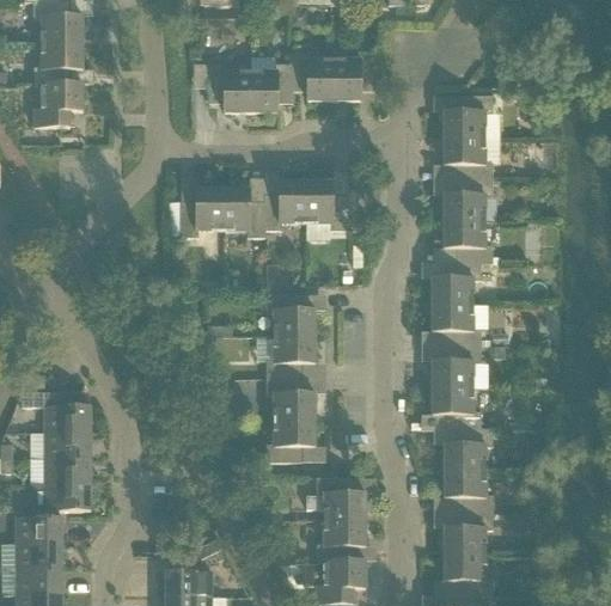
[(69,14),(69,0),(34,0),(34,1),(34,17),(41,17),(41,41),(83,41),(83,14),(69,14)]
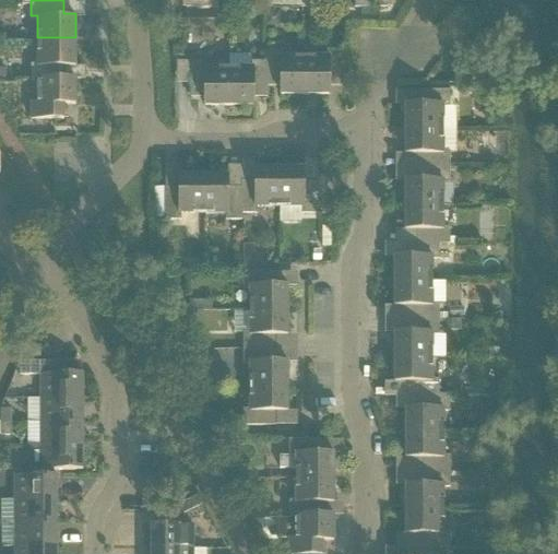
[(266,9),(266,22),(273,22),(280,15),(281,9),(266,9)]
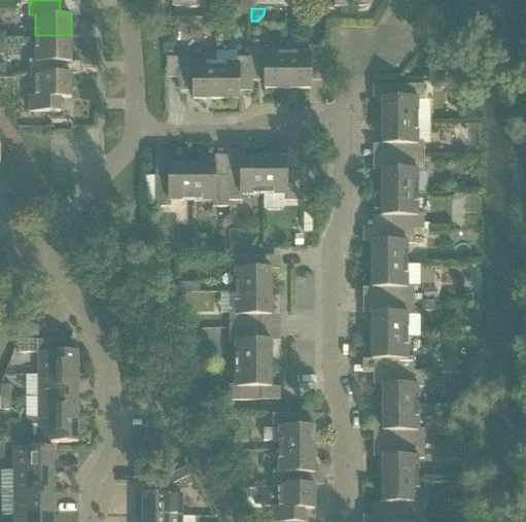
[(71,59),(71,35),(35,35),(35,57),(29,57),(30,72),(35,72),(35,70),(61,70),(61,59),(71,59)]
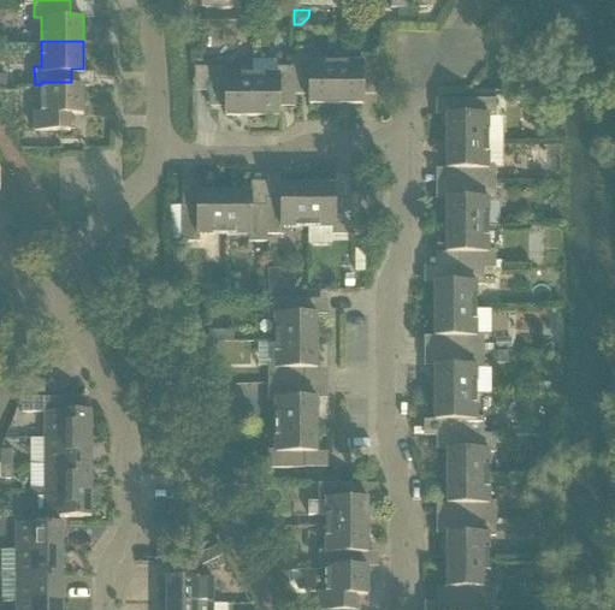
[(312,58),(312,51),(294,51),(294,63),(295,63),(295,87),(309,87),(309,100),(336,100),(336,58),(312,58)]
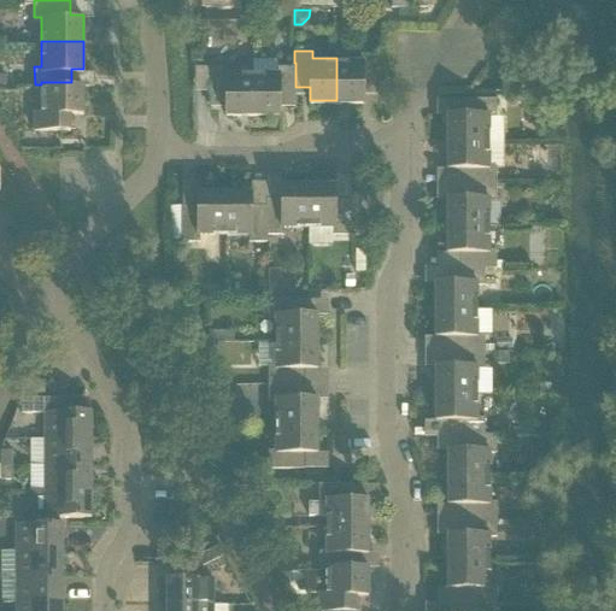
[(380,87),(380,51),(362,51),(361,58),(336,58),(336,100),(364,100),(364,87),(380,87)]
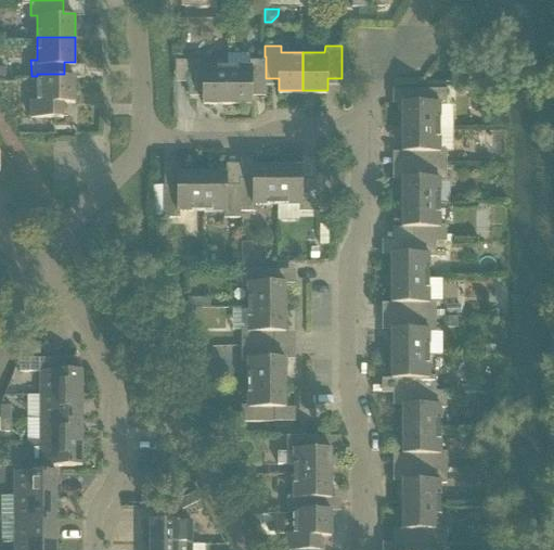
[(228,101),(228,63),(206,63),(205,56),(189,56),(189,89),(203,89),(203,101),(228,101)]
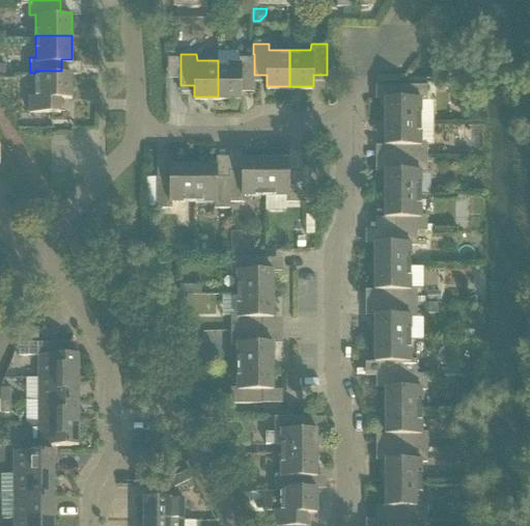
[(254,85),(254,75),(254,54),(253,54),(239,54),(239,60),(218,60),(218,97),(241,97),(242,85),(254,85)]
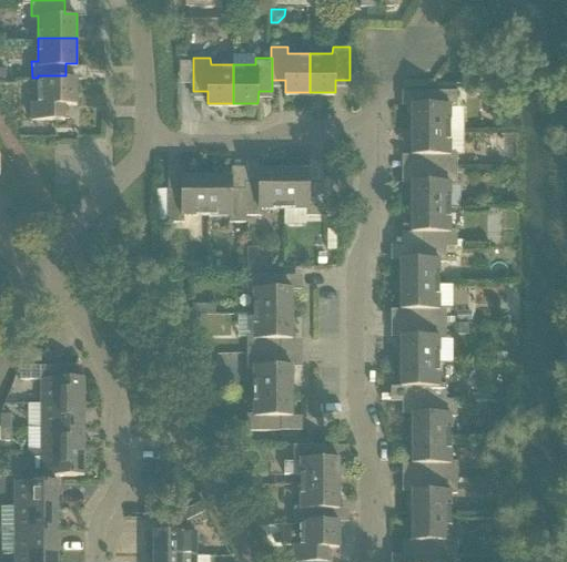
[(32,116),(66,116),(66,102),(77,102),(77,75),(66,75),(38,75),(38,78),(38,100),(32,100),(32,116)]
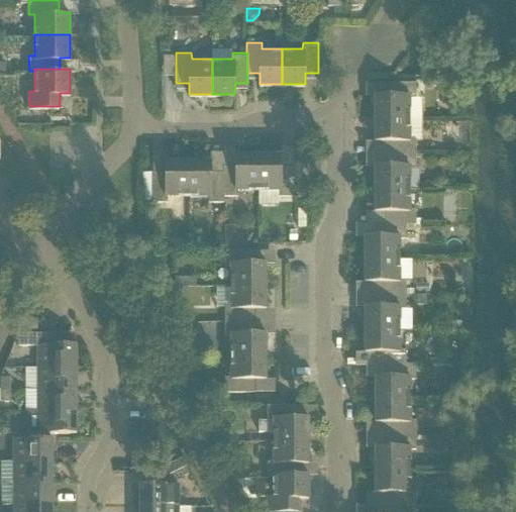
[(416,95),(416,80),(386,80),(386,93),(375,93),(375,115),(409,115),(410,95),(416,95)]
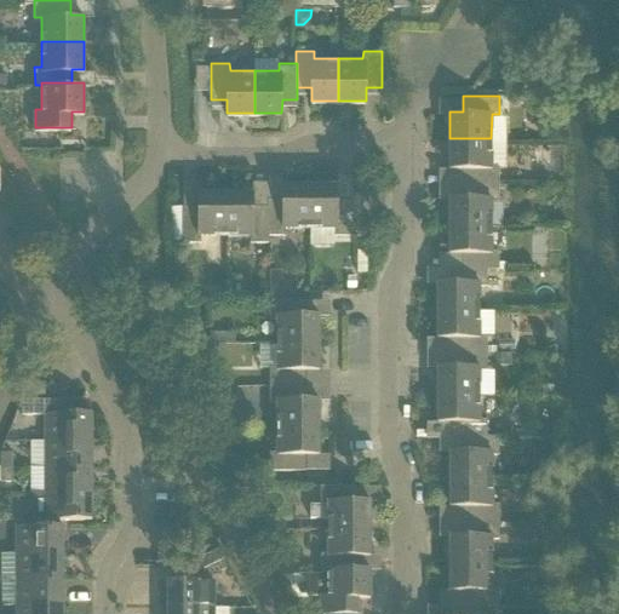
[(498,181),(498,164),(491,162),(491,138),(450,138),(450,166),(463,166),(463,181),(498,181)]
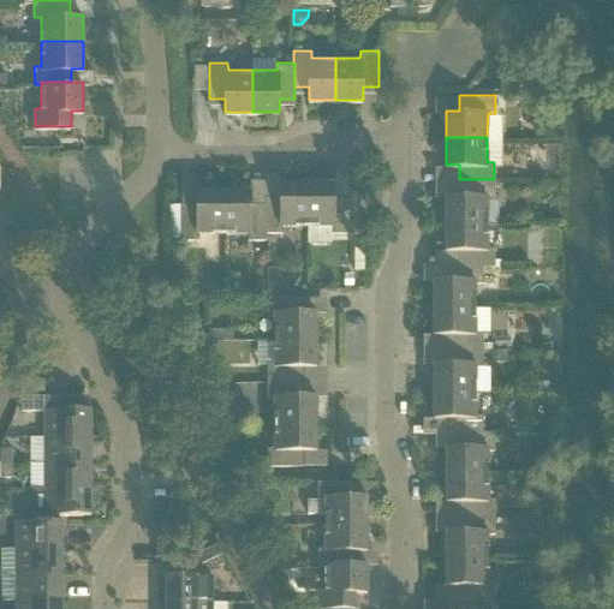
[(494,196),(494,179),(459,179),(459,193),(446,193),(446,221),(486,221),(487,196),(494,196)]
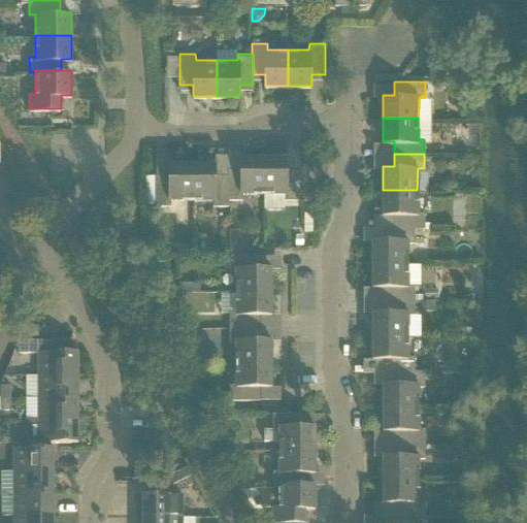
[(264,192),(264,156),(240,156),(240,167),(227,167),(227,172),(227,198),(229,198),(243,198),(243,192),(264,192)]
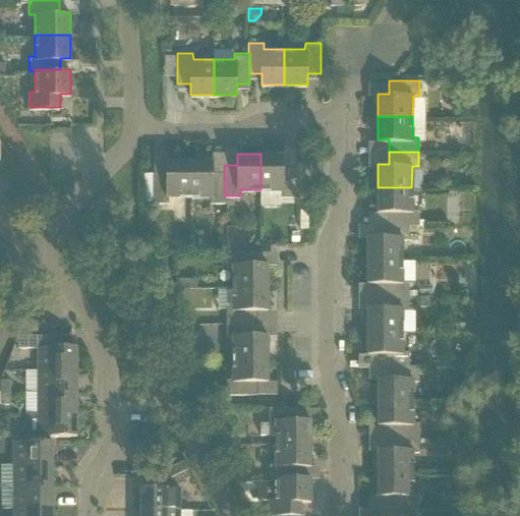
[(284,164),(284,154),(261,154),(261,189),(281,189),(281,194),(296,194),(296,164),(284,164)]
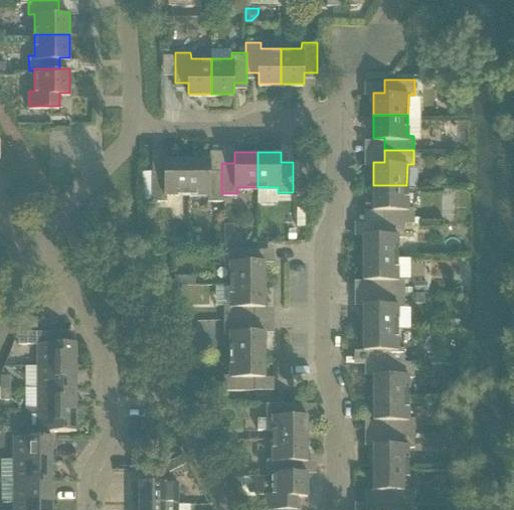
[(187,192),(188,158),(165,158),(165,169),(152,168),(152,198),(167,198),(167,192),(187,192)]
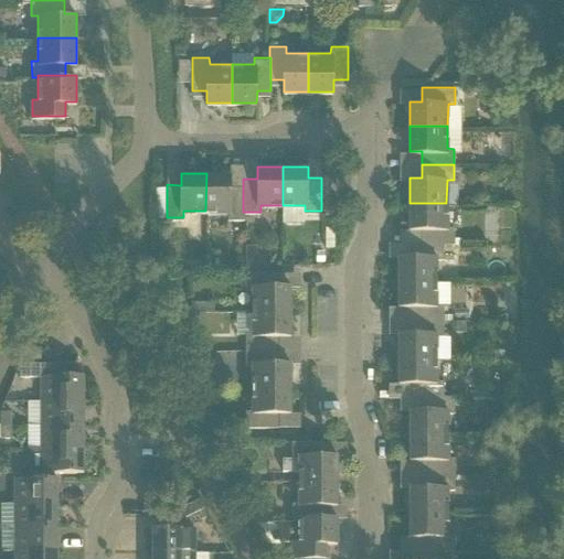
[(231,184),(231,173),(206,173),(205,211),(229,212),(229,217),(245,218),(245,212),(243,212),(243,184),(231,184)]
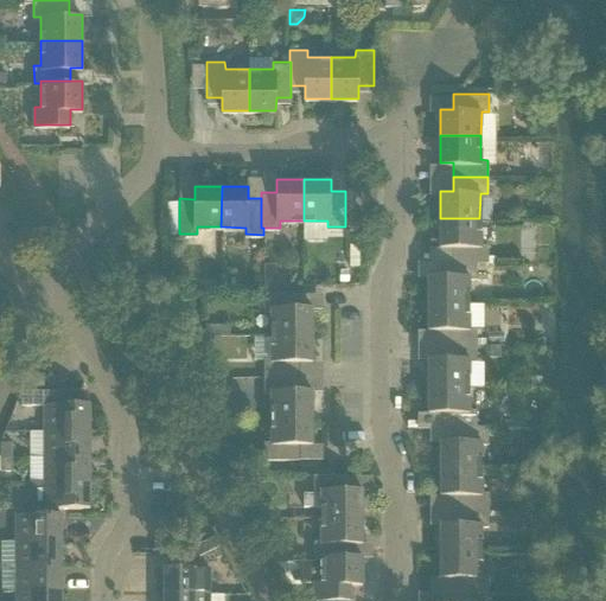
[(440,218),(440,244),(453,244),(453,259),(474,259),(474,260),(477,260),(486,260),(489,260),(489,242),(486,242),(479,242),(479,218),(440,218)]
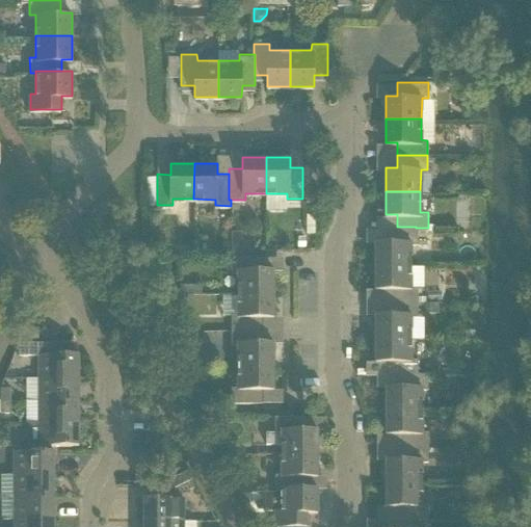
[(375,240),(375,264),(409,264),(409,242),(416,242),(418,242),(418,228),(416,228),(416,227),(397,227),(387,227),(387,240),(375,240)]
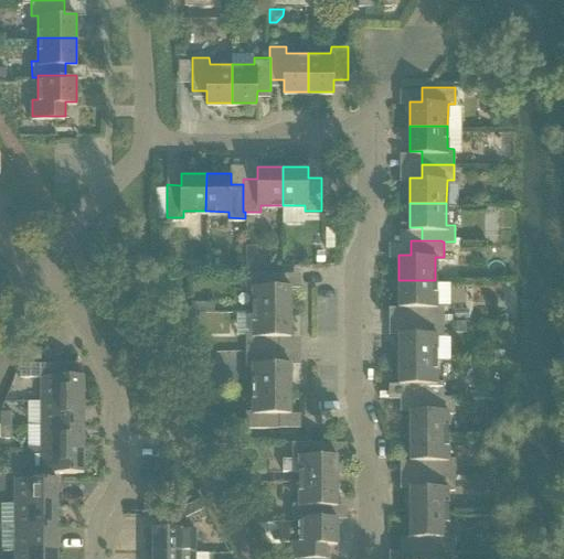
[(246,262),(246,270),(255,270),(255,257),(246,257),(246,262)]
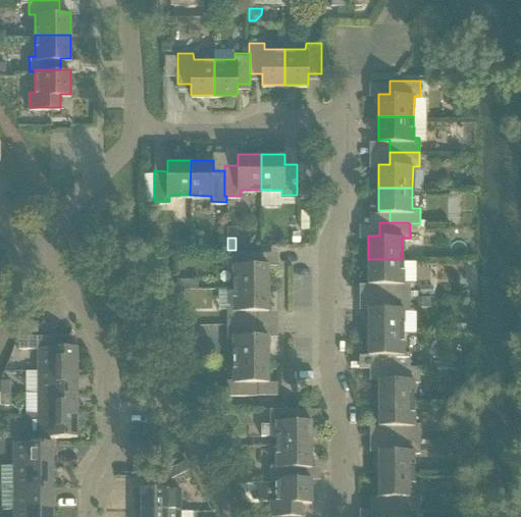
[(268,286),(268,263),(258,263),(258,250),(236,250),(227,250),(227,265),(233,265),(233,286),(268,286)]
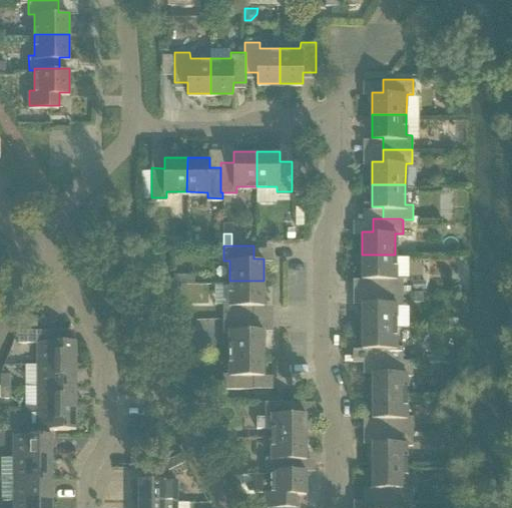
[(395,275),(395,255),(362,255),(362,277),(373,277),(373,289),(401,289),(401,275),(395,275)]
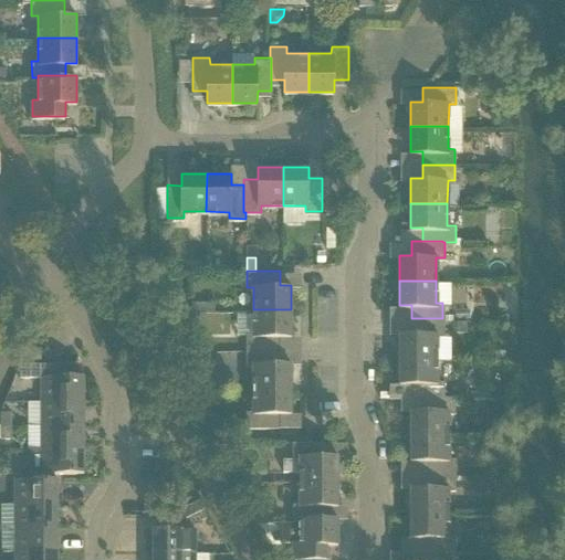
[(291,335),(291,309),(253,309),(253,333),(247,333),(247,348),(280,348),(280,335),(291,335)]
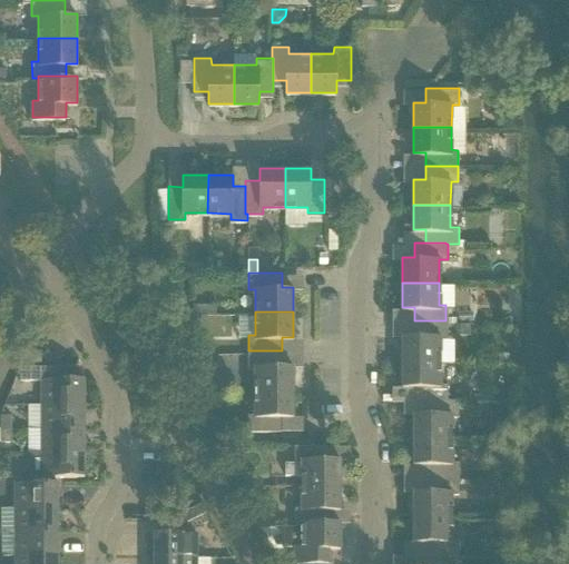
[(403,359),(440,359),(439,337),(445,337),(445,320),(414,320),(414,334),(403,334),(403,359)]
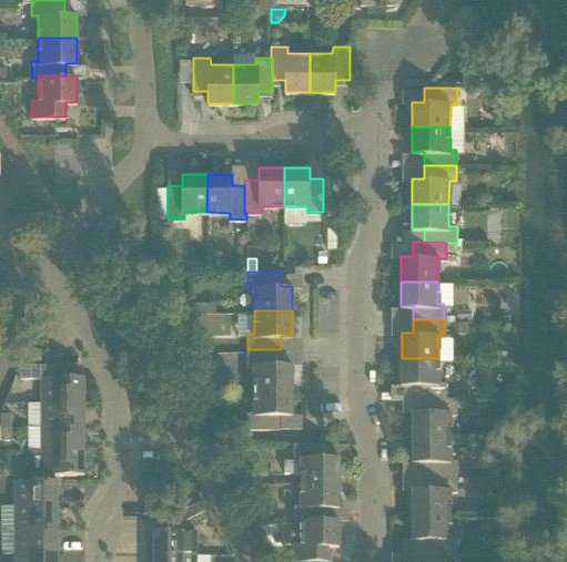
[(454,330),(468,330),(468,319),(454,320),(454,330)]
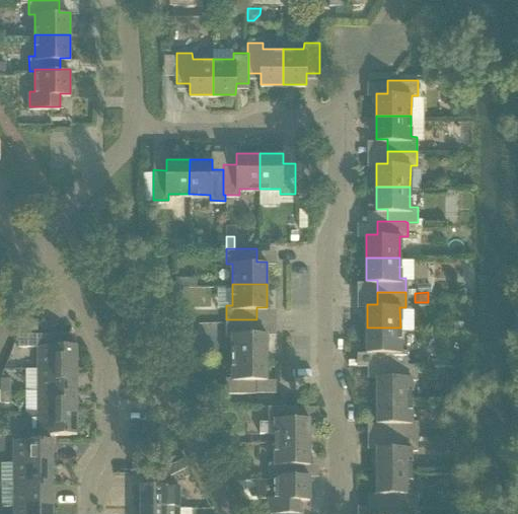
[(177,301),(177,313),(189,312),(189,301),(177,301)]
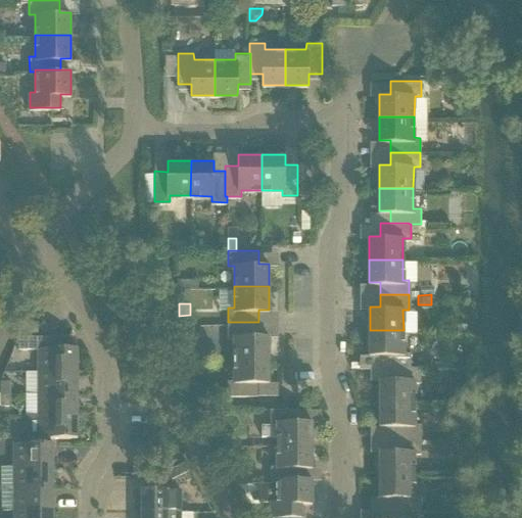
[(38,329),(38,319),(28,319),(28,329),(38,329)]
